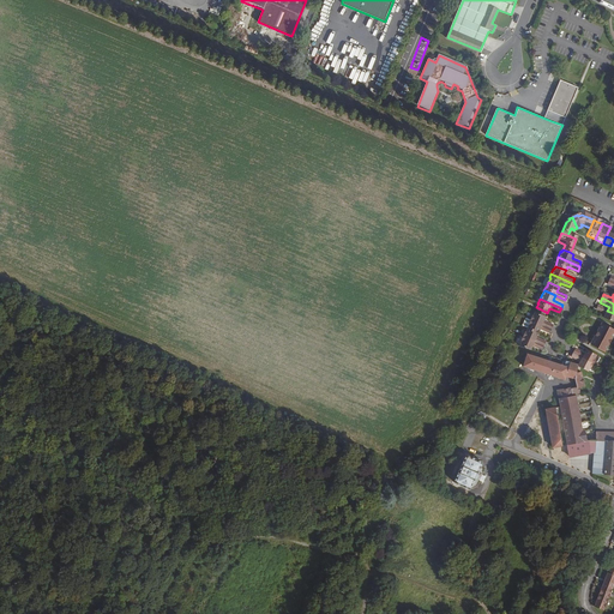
[(603,319),(605,319),(613,323),(613,313),(607,311),(597,307),(595,311),(606,315),(603,319)]
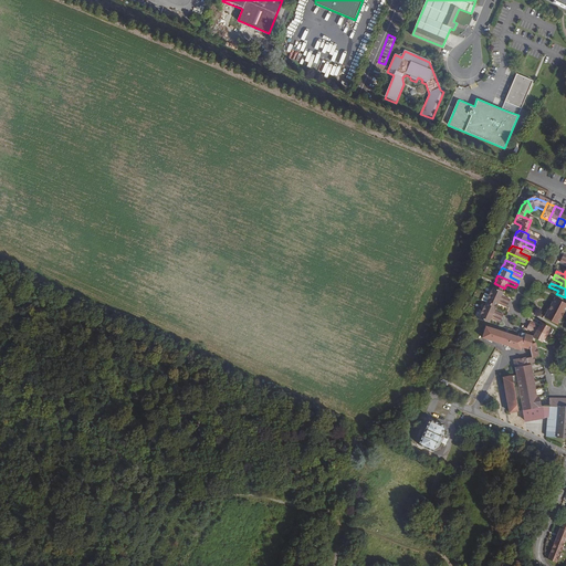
[(493,292),(500,295),(503,287),(496,284),(493,292)]
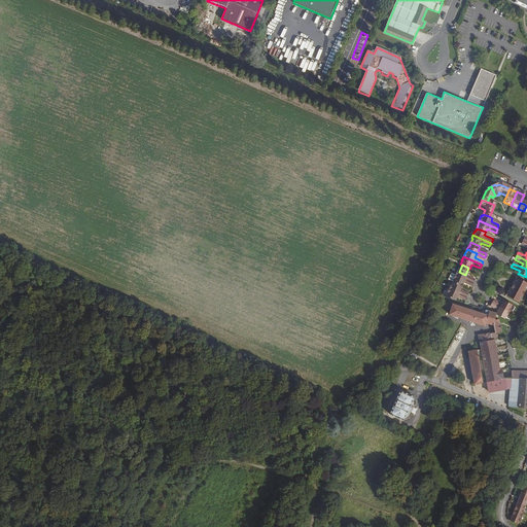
[(454,278),(472,286),(473,282),(465,279),(467,275),(465,275),(459,272),(458,271),(456,274),(455,274),(454,278)]
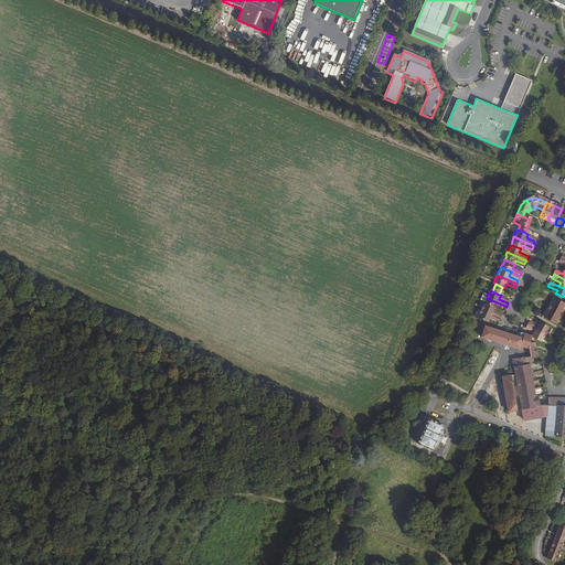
[(484,306),(494,310),(496,307),(504,310),(507,307),(487,298),(484,301),(486,302),(484,306)]
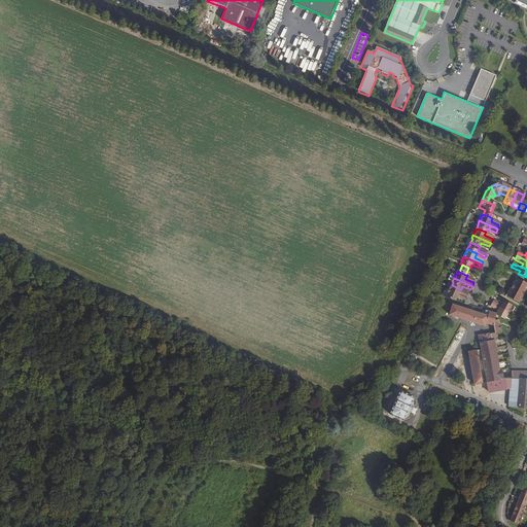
[(526,284),(516,279),(506,296),(518,302),(526,285),(526,284)]
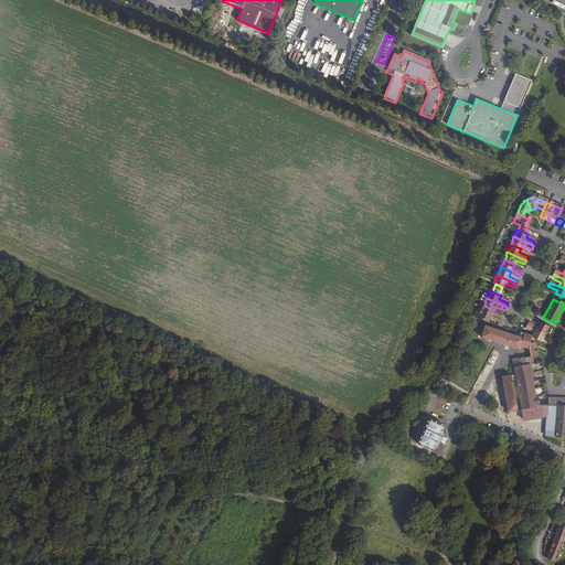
[(480,312),(499,322),(501,318),(492,313),(494,310),(484,306),(482,309),(481,309),(480,312)]
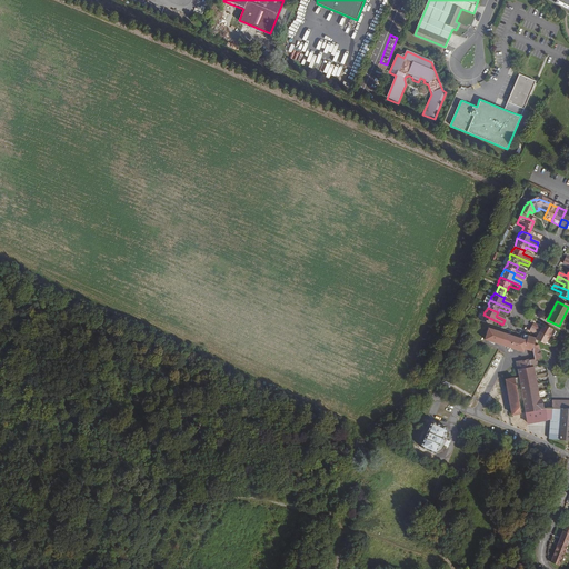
[(492,325),(500,328),(502,325),(483,315),(481,320),(480,325),(491,328),(492,325)]
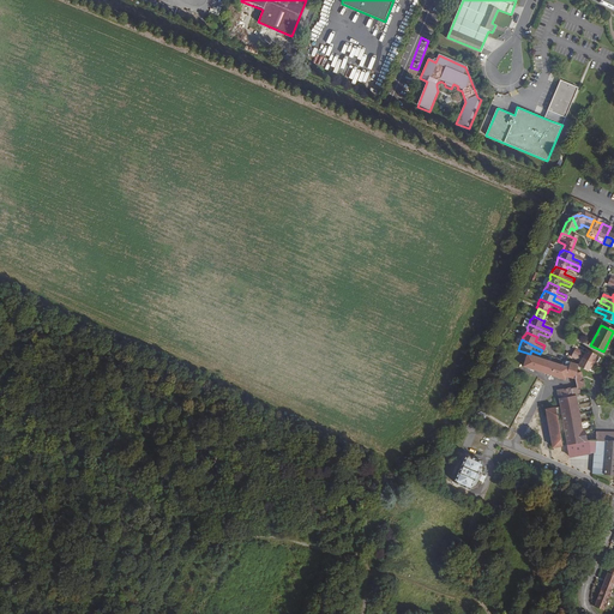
[(573,355),(595,366),(596,361),(599,356),(588,350),(584,355),(576,350),(573,355)]
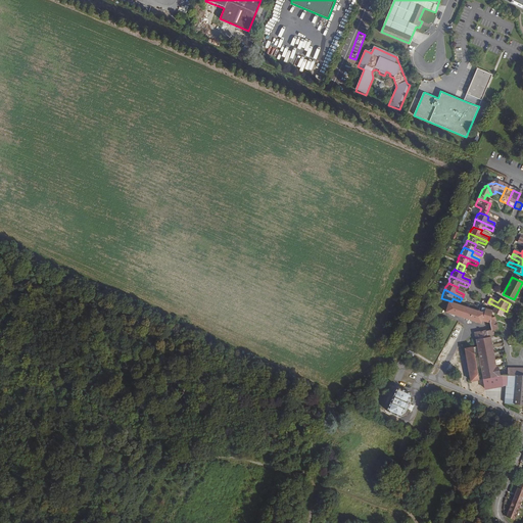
[(492,314),(502,319),(504,316),(505,316),(507,312),(488,302),(487,305),(494,310),(492,314)]
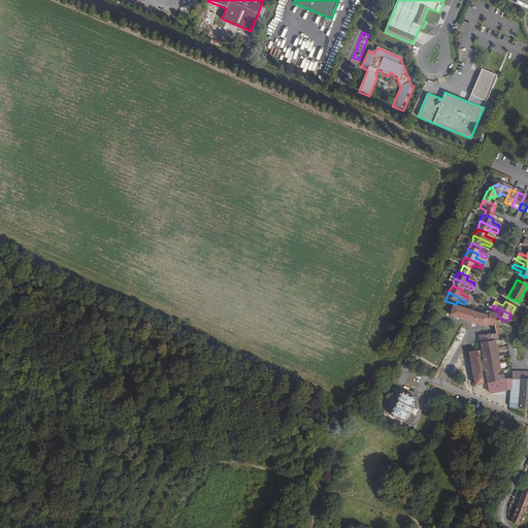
[(495,316),(487,312),(486,311),(486,314),(484,316),(453,307),(450,319),(462,322),(463,322),(484,328),(485,325),(492,326),(493,322),(495,316)]
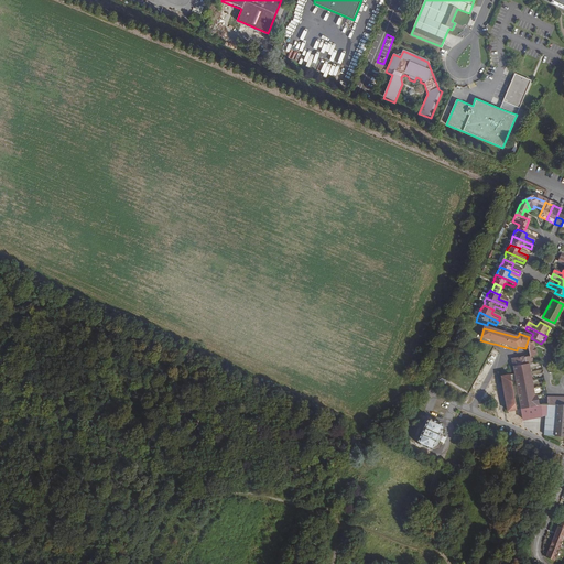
[(532,343),(527,344),(525,348),(528,358),(535,357),(532,343)]
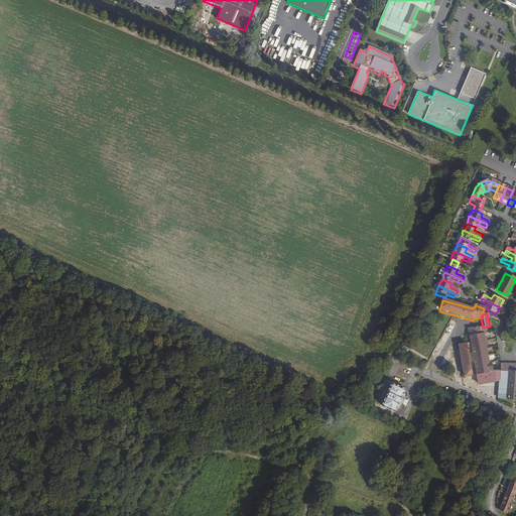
[(479,334),(478,329),(478,327),(467,329),(468,336),(479,334)]
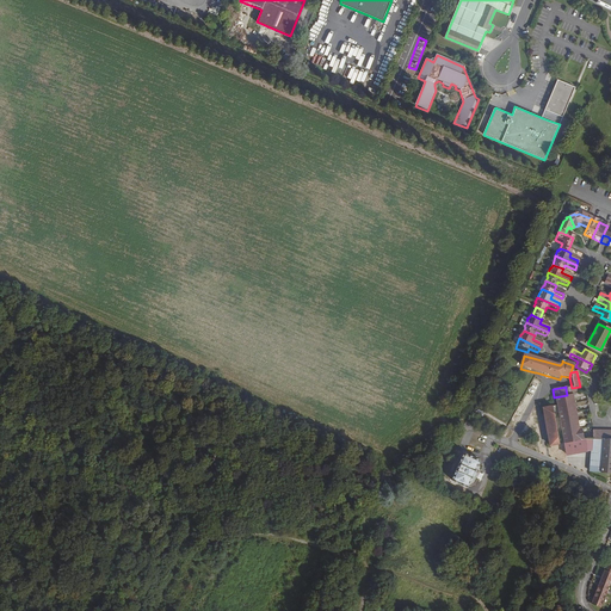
[(563,445),(582,442),(581,432),(578,432),(571,396),(575,395),(574,390),(572,390),(572,388),(566,389),(567,395),(554,397),(556,409),(559,417),(563,445)]
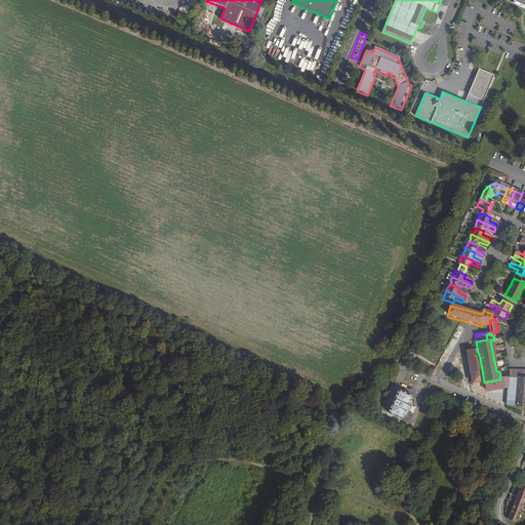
[(472,382),(480,381),(475,350),(467,351),(472,382)]
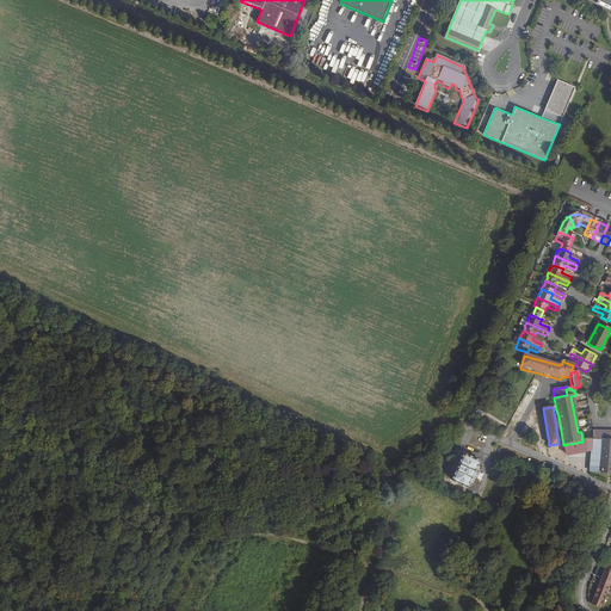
[(591,455),(592,442),(584,442),(582,442),(563,445),(566,457),(591,455)]
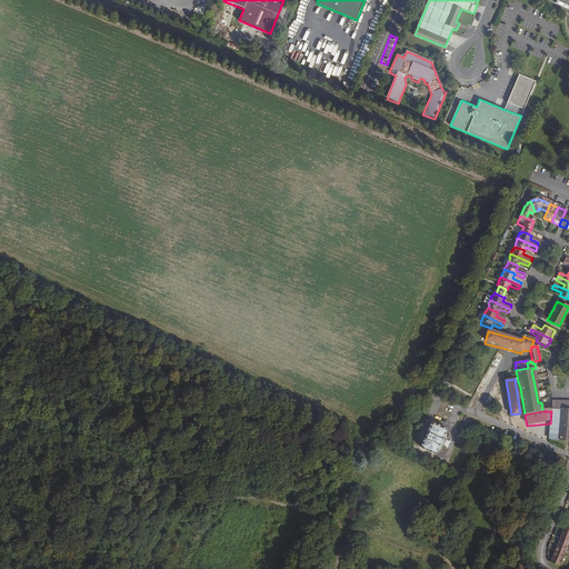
[(568,411),(561,411),(560,429),(550,429),(549,442),(568,443),(568,411)]
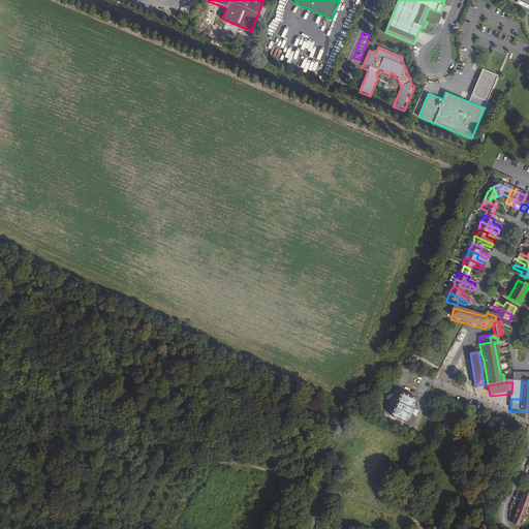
[(522,382),(512,382),(511,394),(511,399),(521,399),(522,382)]
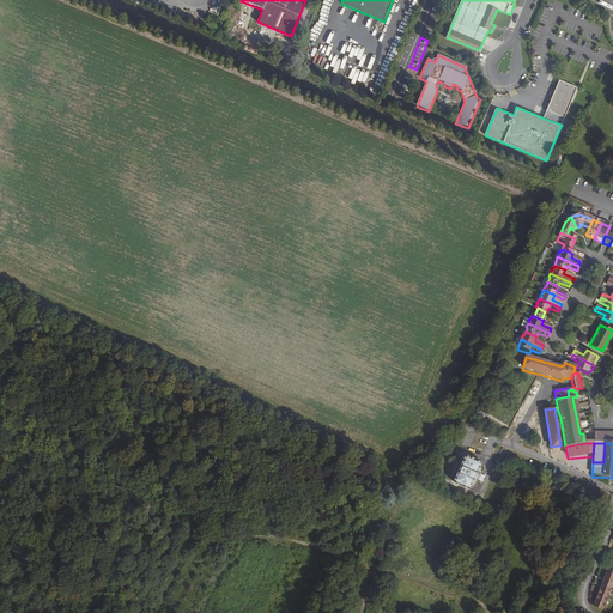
[(469,492),(469,491),(473,483),(475,484),(479,474),(478,474),(480,466),(481,465),(466,459),(454,485),(469,492)]
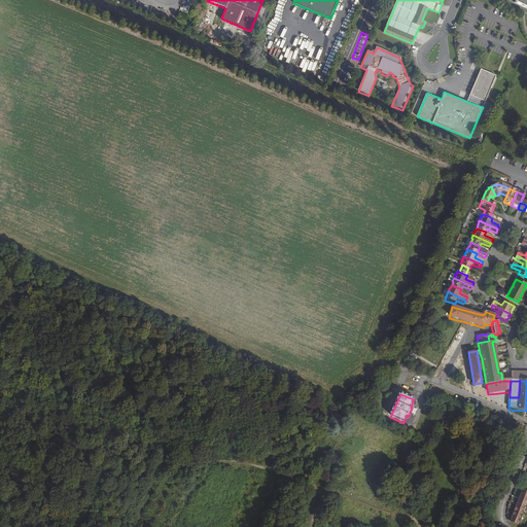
[(177,477),(185,479),(189,481),(191,475),(162,463),(161,464),(160,463),(159,468),(167,471),(177,477)]
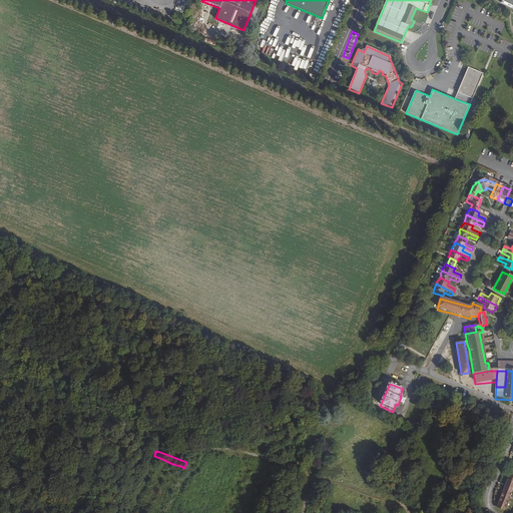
[(503,512),(512,487),(512,464),(495,508),(503,512)]
